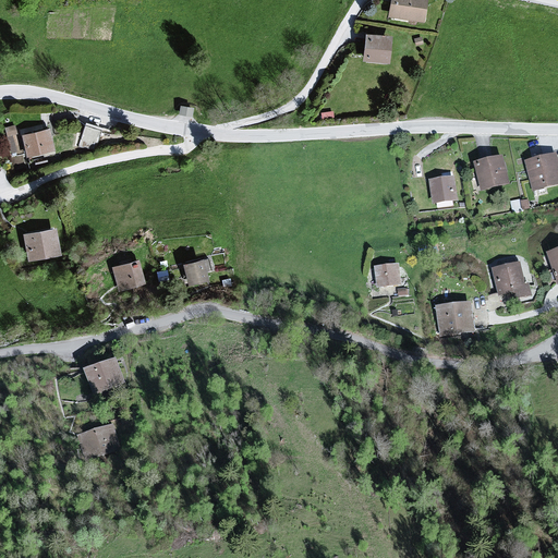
[(429,0),(392,0),(389,19),(426,24),(429,0)]
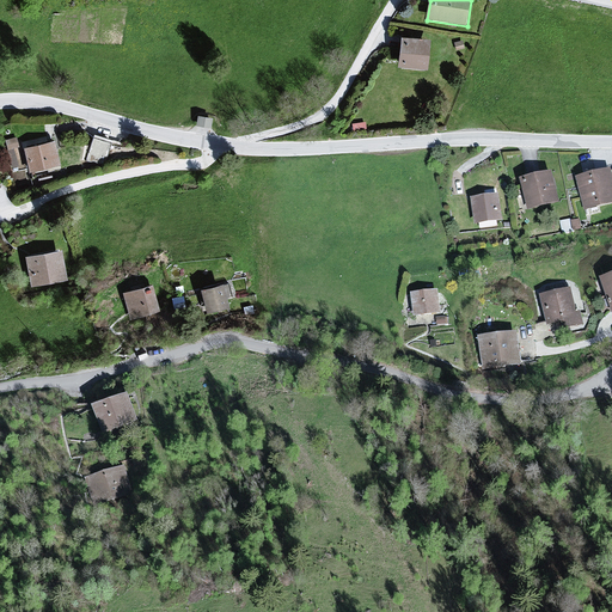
[(432,41),(402,38),(399,68),(428,71),(432,41)]
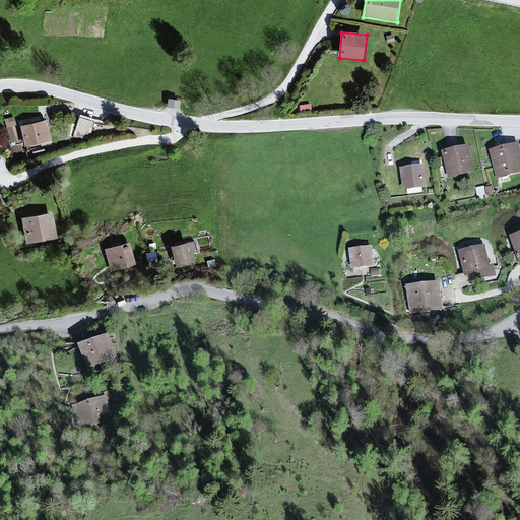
[(181,104),(169,101),(168,108),(180,111),(181,104)]
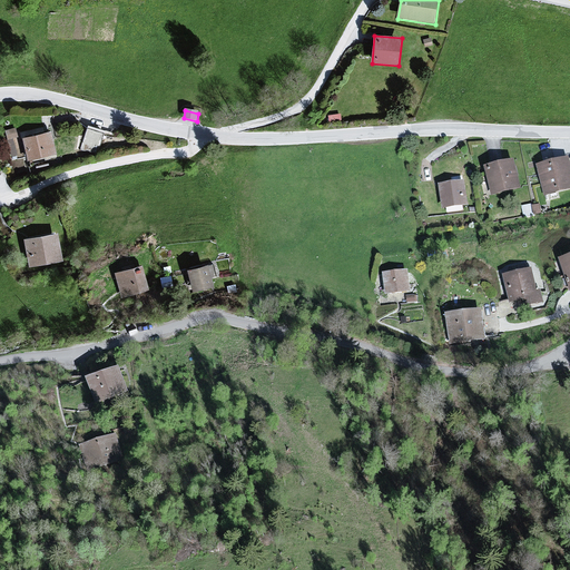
[(88,123),(80,146),(97,150),(104,127),(88,123)]
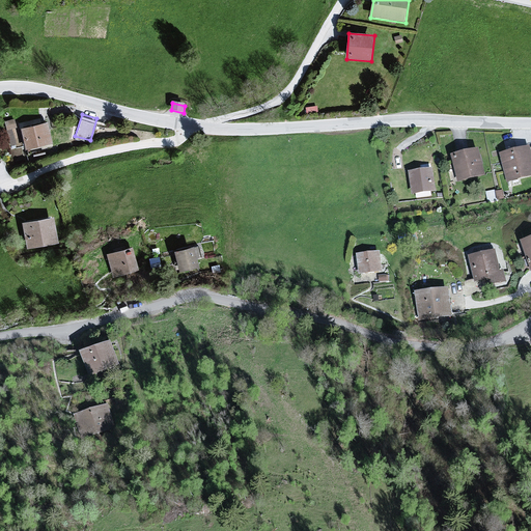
[(4,119),(11,144),(23,141),(17,116),(4,119)]
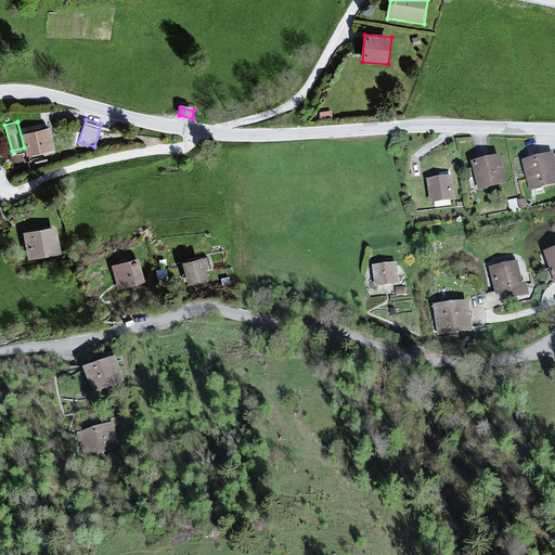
[(50,130),(23,136),(27,158),(55,152),(50,130)]
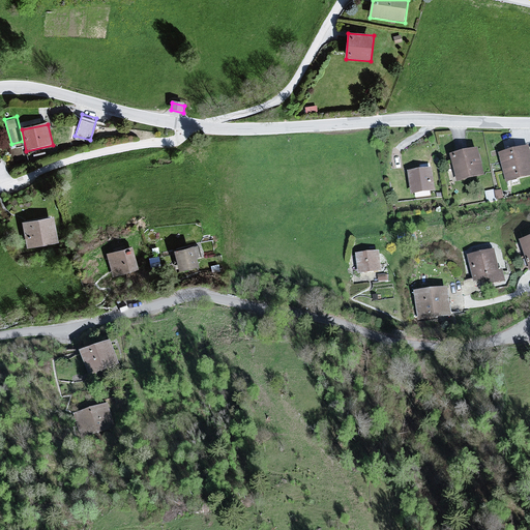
[(529,153),(529,150),(499,156),(505,184),(529,178),(529,153)]
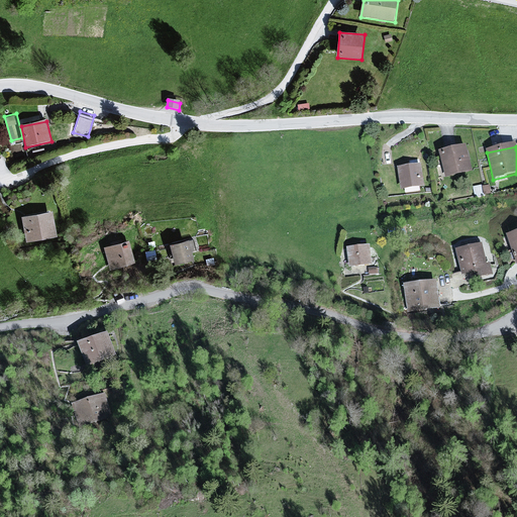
[(468,148),(441,153),(447,179),(473,174),(468,148)]
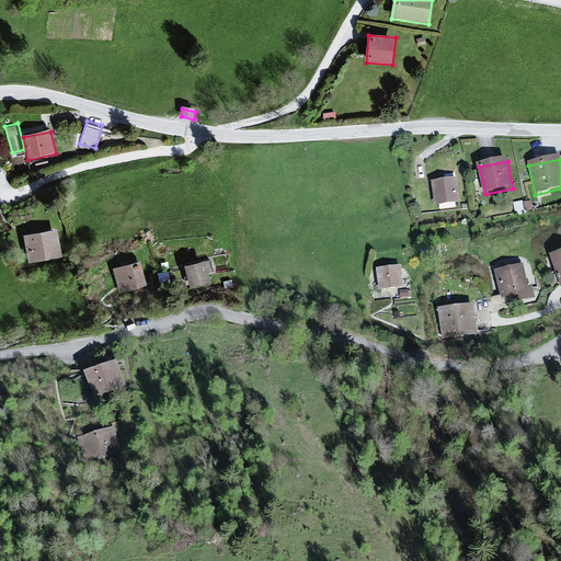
[(458,182),(433,185),(436,209),(461,206),(458,182)]
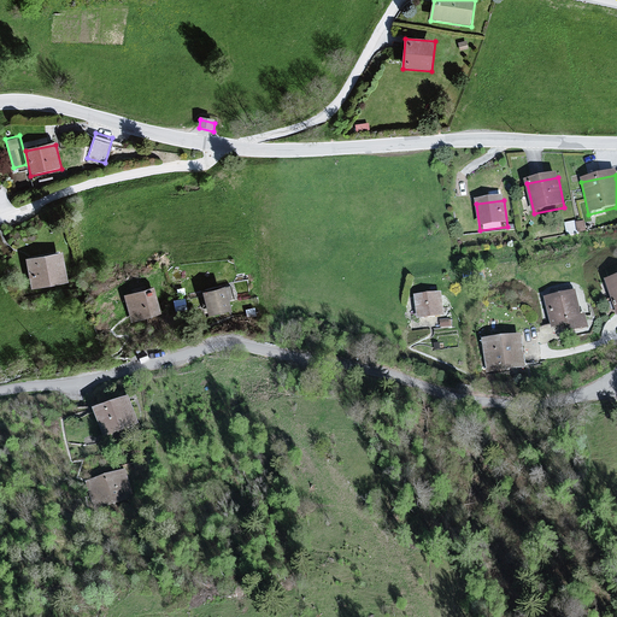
[(60,253),(24,260),(29,291),(66,285),(60,253)]
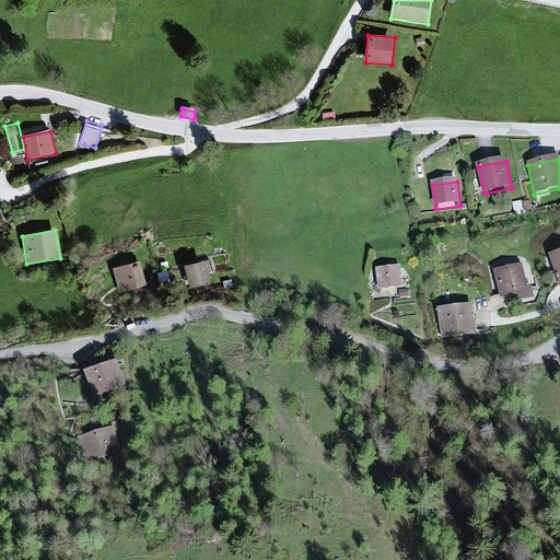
[(205,261),(184,266),(188,288),(209,283),(205,261)]
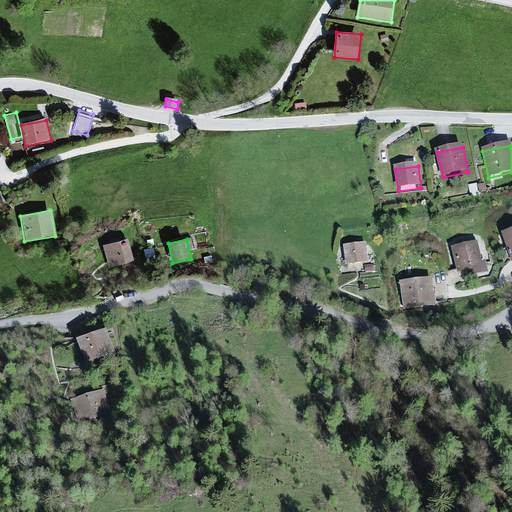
[(127,240),(102,246),(108,271),(134,264),(127,240)]
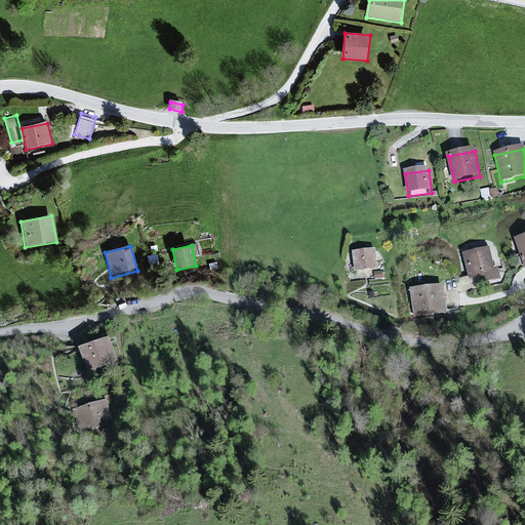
[(490,250),(463,255),(470,282),(495,277),(490,250)]
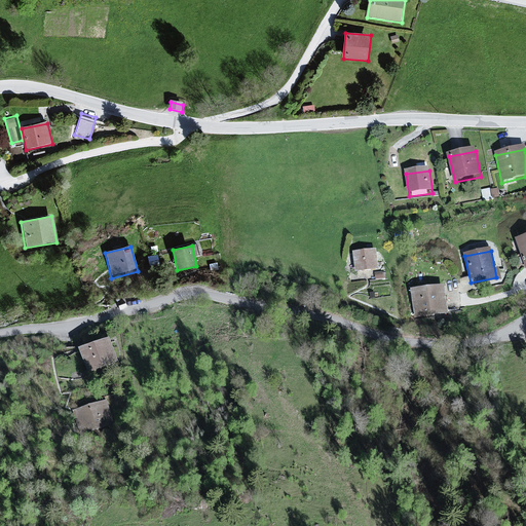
[(378,252),(353,255),(355,274),(380,271),(378,252)]
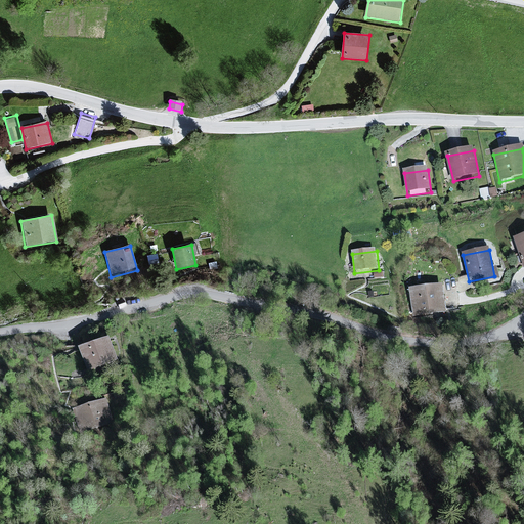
[(444,289),(410,292),(412,324),(447,321),(444,289)]
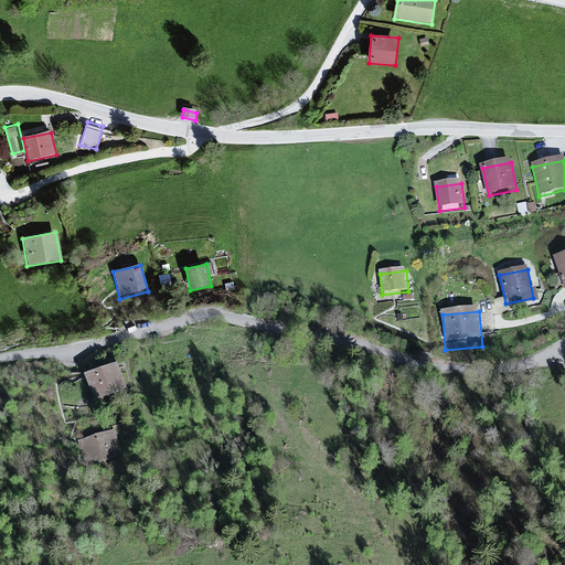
[(120,369),(85,379),(93,403),(127,393),(120,369)]
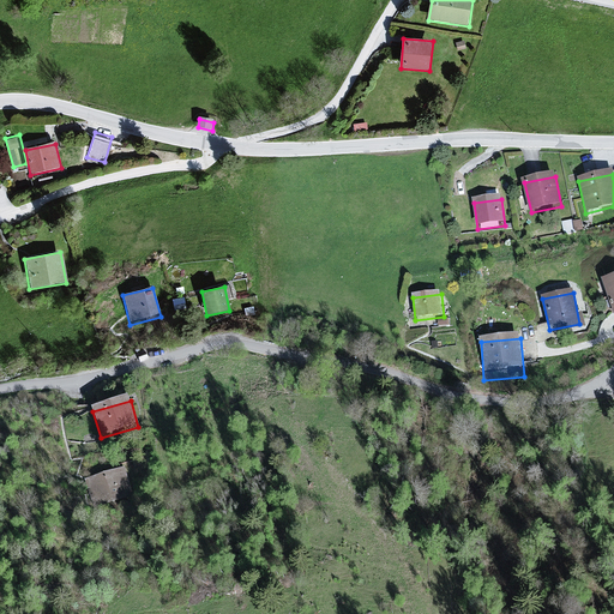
[(125,470),(86,481),(92,505),(131,494),(125,470)]
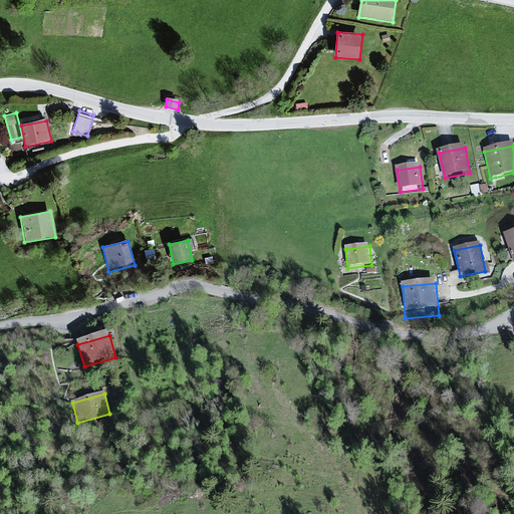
All buildings are outlined.
